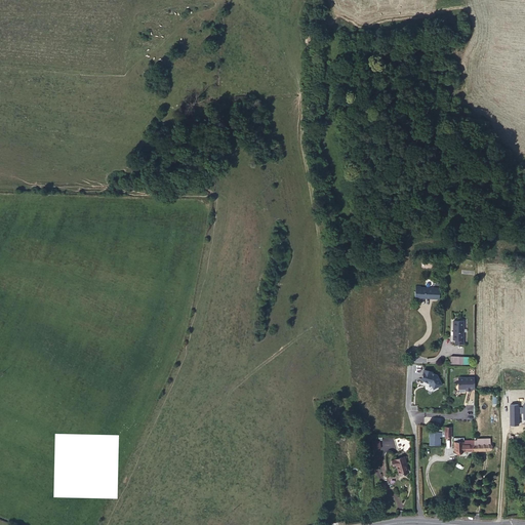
[(439,298),(440,288),(421,287),(421,286),(416,286),(415,291),(420,291),(420,295),(433,296),(433,298),(439,298)]
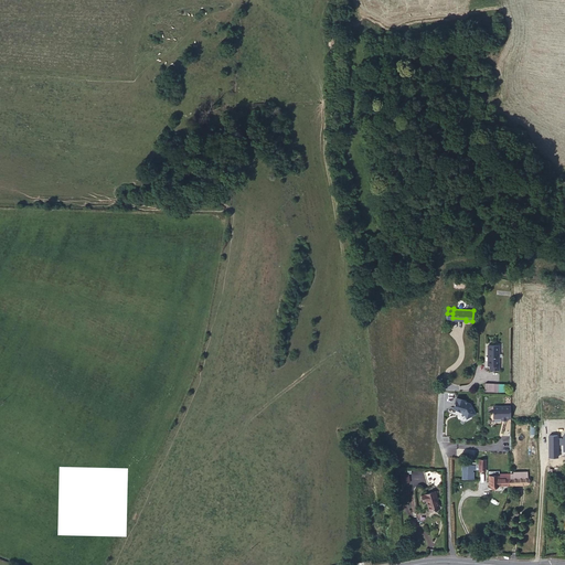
[(500,365),(500,345),(488,345),(488,352),(490,352),(490,365),(500,365)]
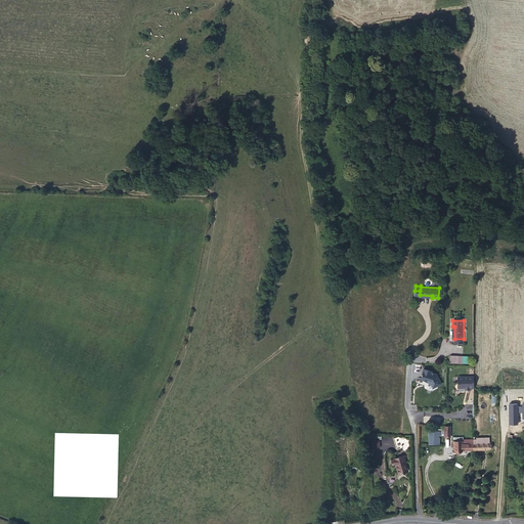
[(468,363),(469,355),(450,355),(449,363),(468,363)]
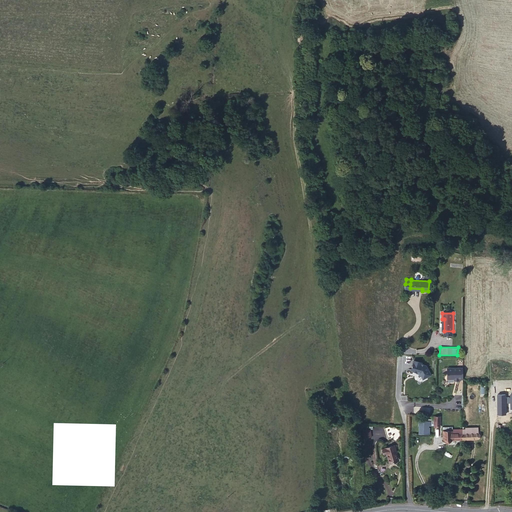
[(430,375),(426,366),(424,365),(424,364),(421,363),(422,362),(413,359),(412,364),(413,364),(411,369),(416,371),(415,371),(420,373),(422,378),(430,375)]
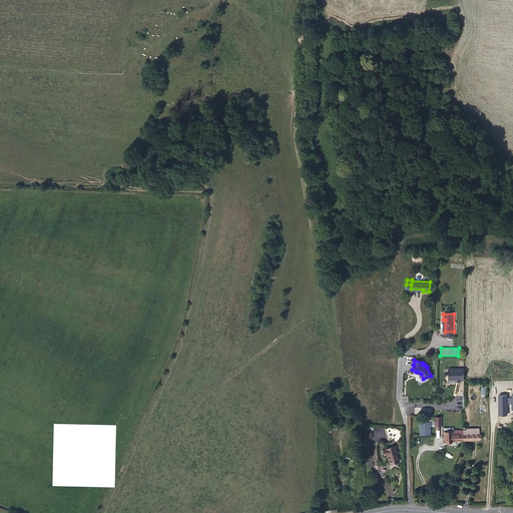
[(464,380),(464,369),(449,369),(449,373),(448,375),(448,379),(455,379),(455,381),(460,381),(460,380),(464,380)]
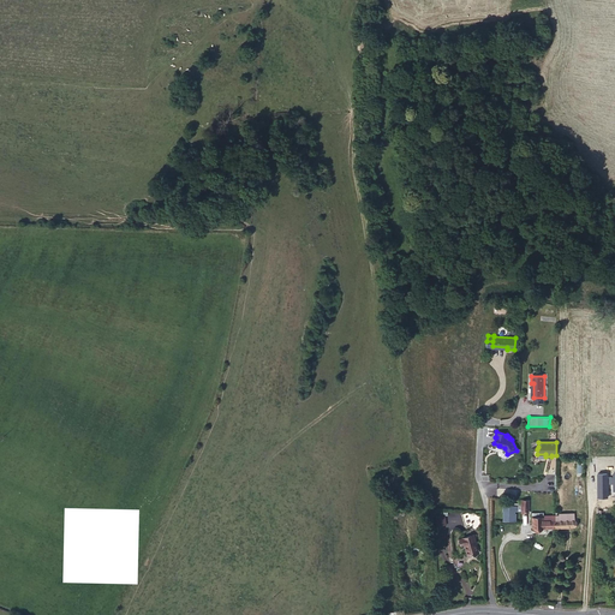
[(608,497),(608,473),(597,473),(598,497),(608,497)]
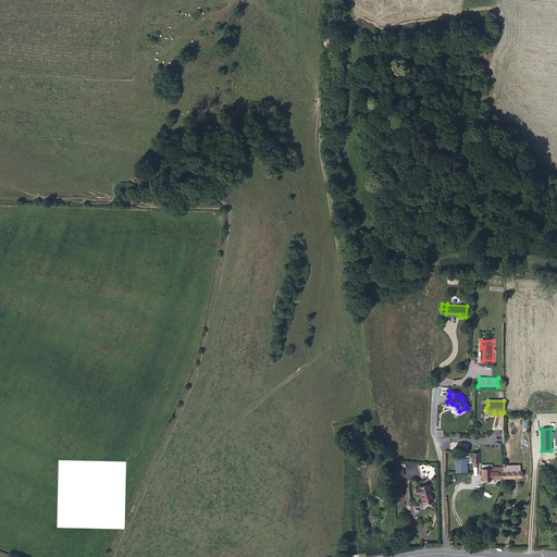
[(479,463),(479,457),(478,457),(478,453),(472,453),(472,456),(467,456),(467,458),(456,458),(456,472),(467,472),(468,468),(466,468),(466,462),(479,463)]
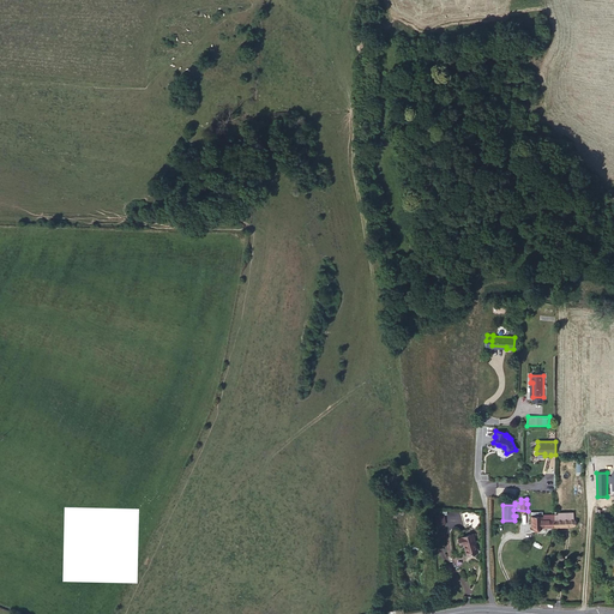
[(555,527),(555,515),(542,515),(542,512),(531,512),(533,528),(555,527)]
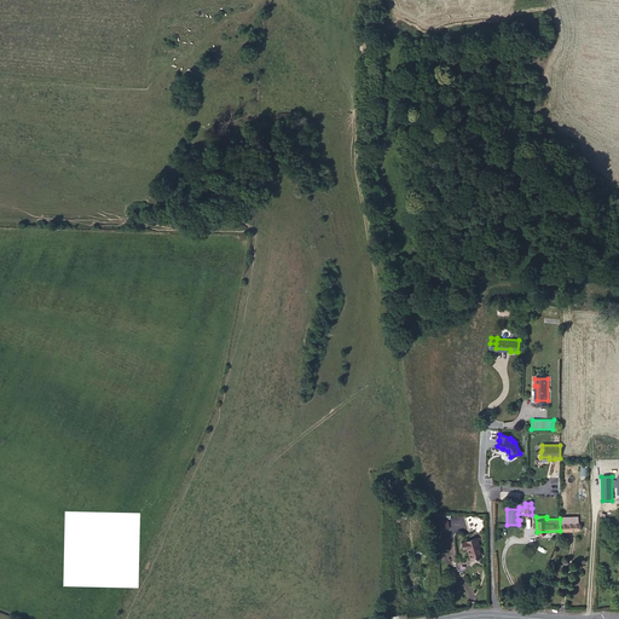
[(579,531),(578,516),(563,516),(563,519),(560,519),(560,531),(579,531)]
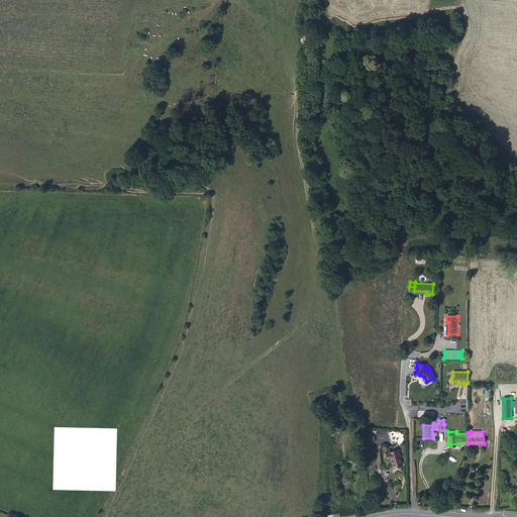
[(403,464),(399,453),(397,453),(396,450),(394,450),(390,452),(387,452),(389,458),(391,457),(394,468),(403,464)]
